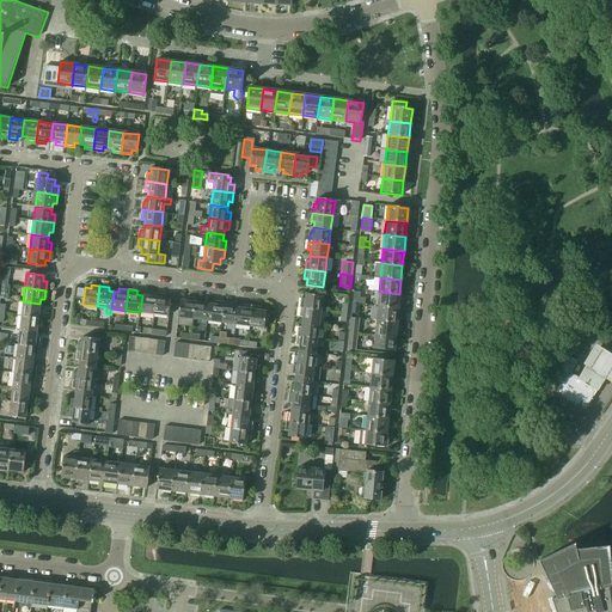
[(140,312),(153,314),(157,293),(147,292),(147,295),(142,295),(140,312)]
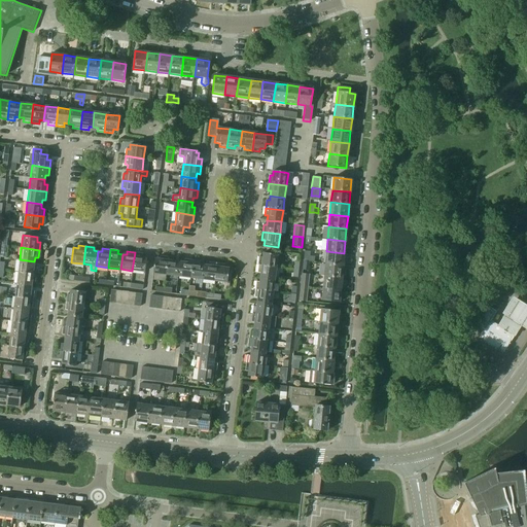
[(326,251),(324,264),(343,266),(344,253),(326,251)]
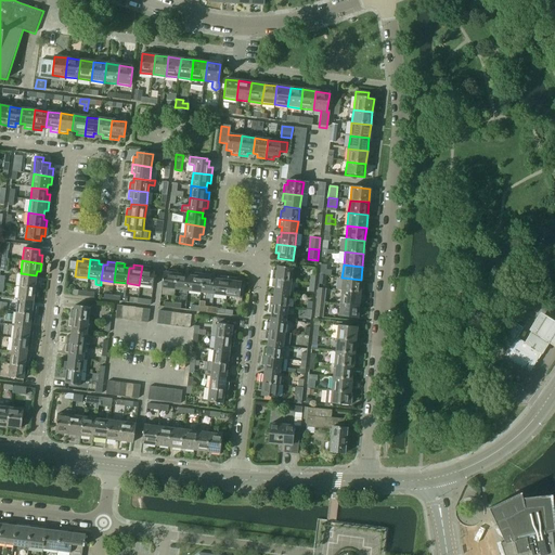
[(142,266),(139,285),(153,286),(155,271),(150,271),(151,268),(142,266)]
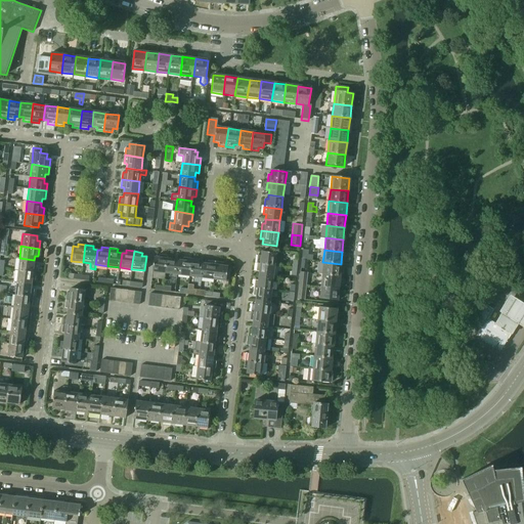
[(257,256),(256,264),(274,266),(275,253),(261,252),(260,256),(257,256)]
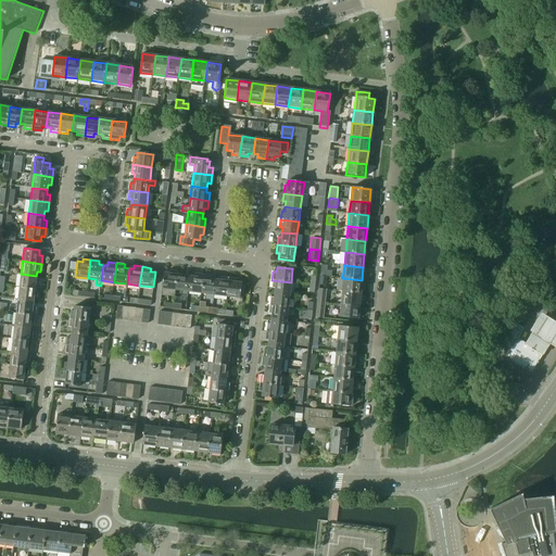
[(174,297),(175,294),(174,294),(177,272),(169,270),(168,274),(164,273),(162,288),(163,289),(162,295),(174,297)]
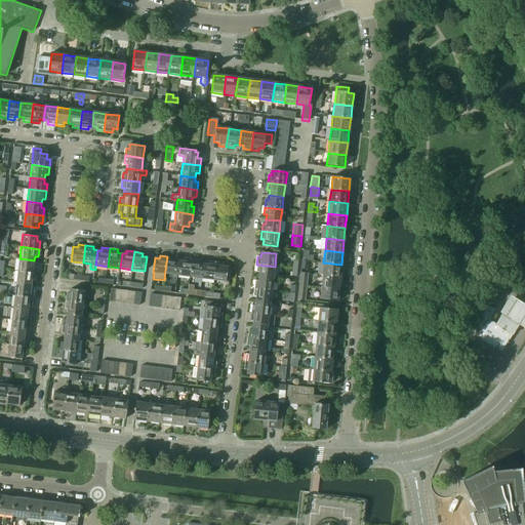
[(177,276),(179,260),(175,260),(175,257),(167,256),(164,278),(165,278),(177,280),(177,276)]
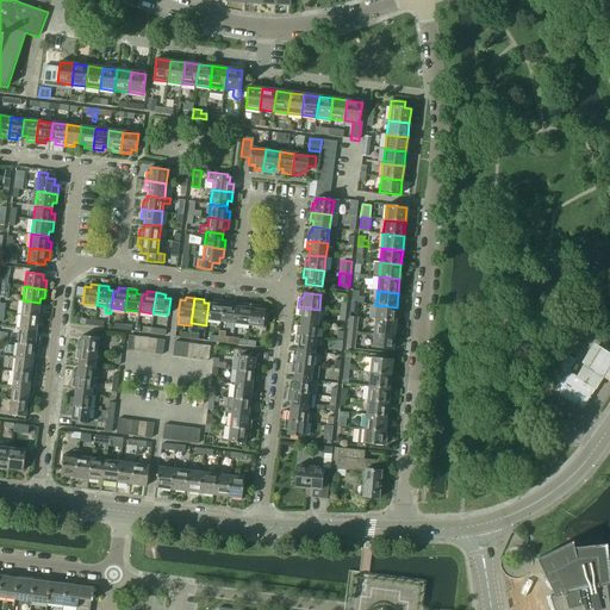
[(23,300),(20,315),(42,318),(43,309),(39,309),(39,303),(23,300)]
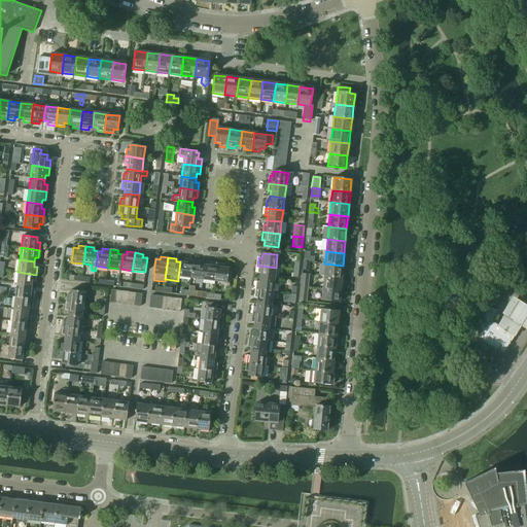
[(178,277),(190,278),(192,260),(185,259),(184,262),(180,261),(178,277)]
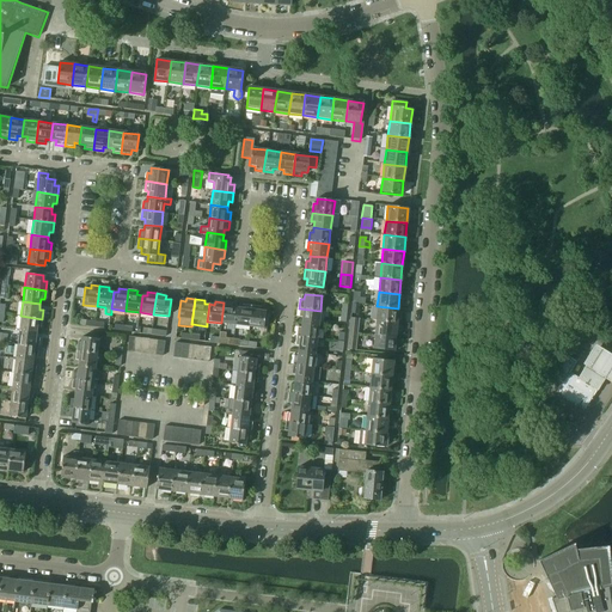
[(221,323),(236,325),(238,307),(232,307),(233,304),(224,303),(221,323)]
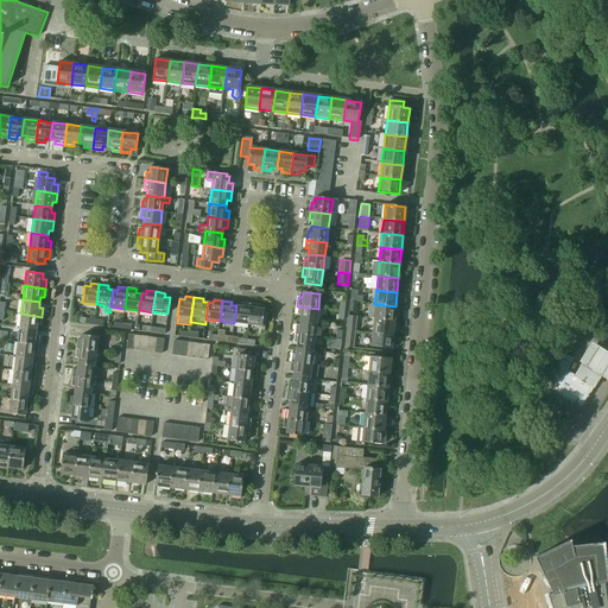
[(234,323),(248,324),(251,304),(241,303),(241,306),(236,305),(234,323)]
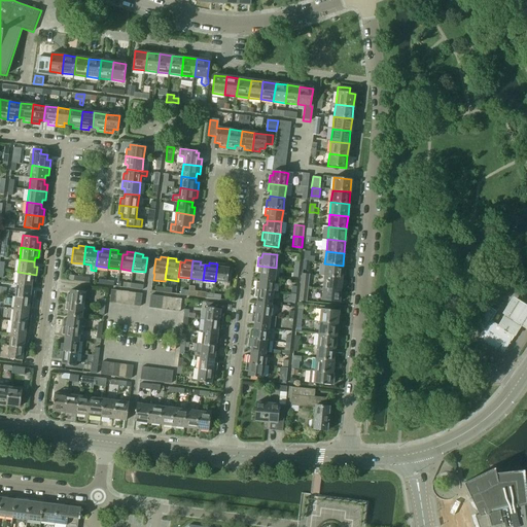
[(224,265),(217,264),(215,281),(227,283),(230,269),(224,268),(224,265)]
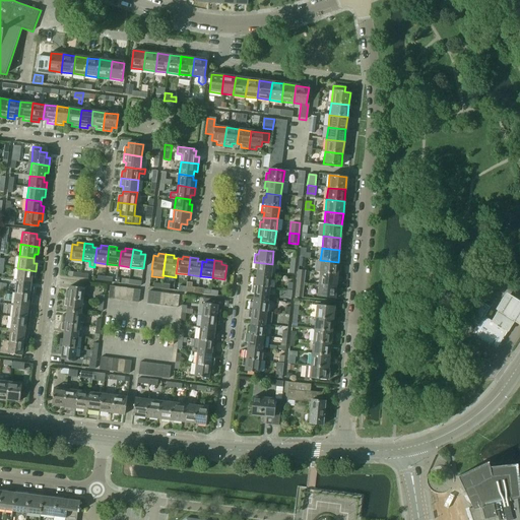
[(320,260),(319,272),(337,274),(338,262),(320,260)]
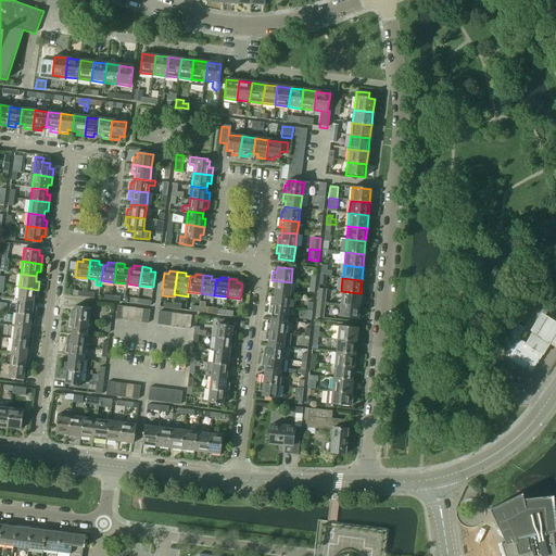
[(274,289),(274,293),(289,295),(291,282),(272,280),(272,288),(274,289)]
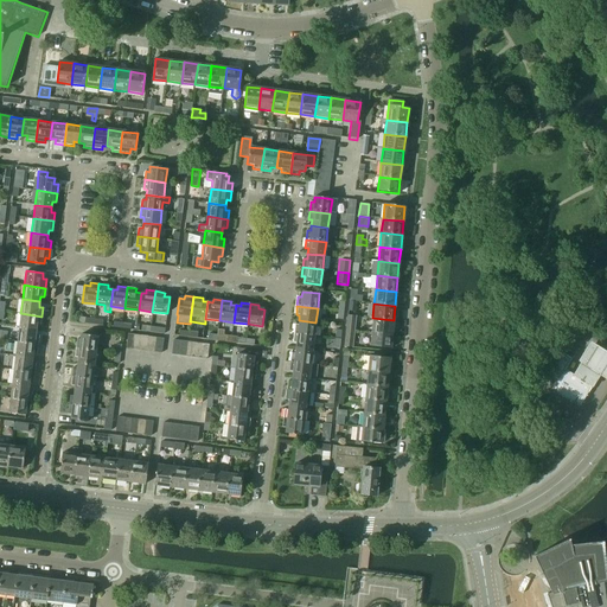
[(20,313),(19,327),(36,330),(37,324),(40,325),(42,317),(20,313)]
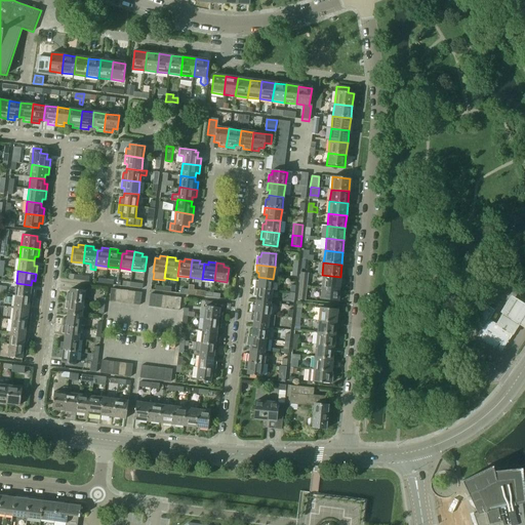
[(322,275),(321,287),(338,289),(340,277),(322,275)]
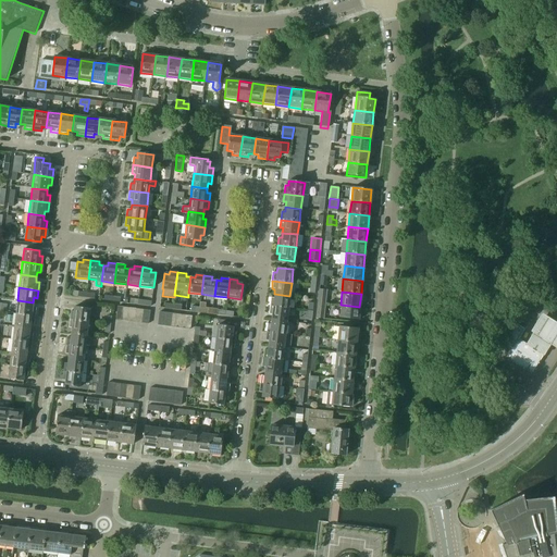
[(271,298),(270,307),(288,309),(289,296),(274,294),(273,298),(271,298)]
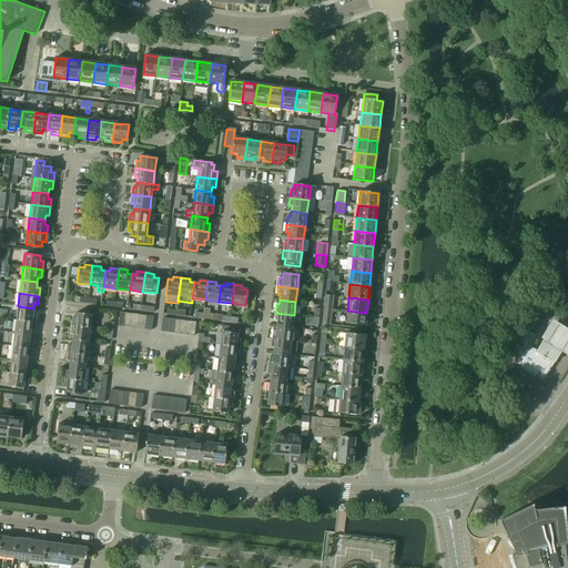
[(18,306),(16,320),(36,322),(37,314),(33,313),(33,308),(18,306)]
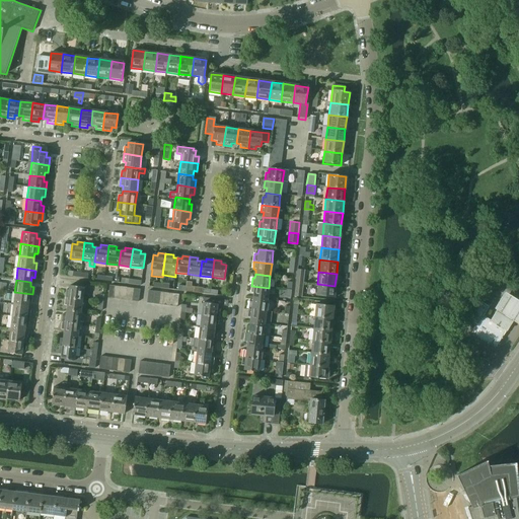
[(296,282),(294,296),(299,297),(301,297),(303,282),(296,281),(296,282)]
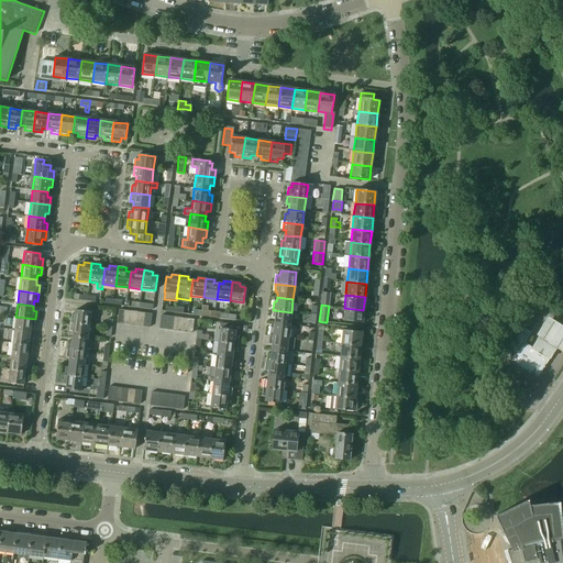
[(0,306),(0,315),(1,315),(9,315),(9,307),(0,306)]
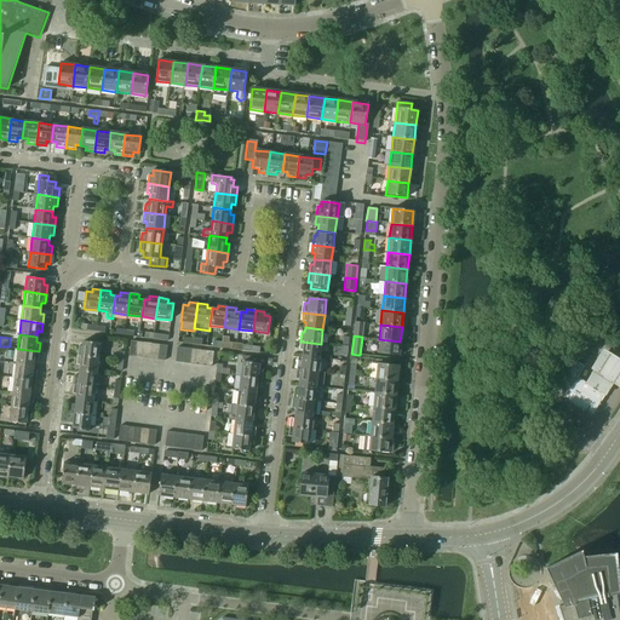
[(400,342),(379,339),(378,354),(399,356),(400,342)]
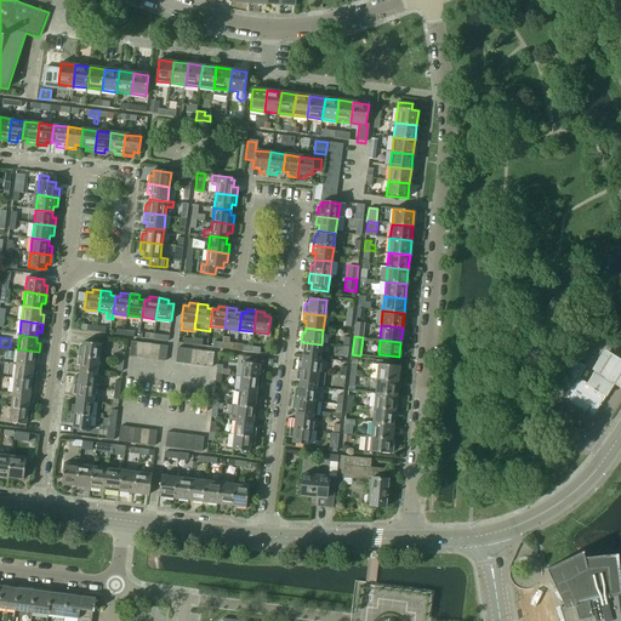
[(79,347),(78,357),(98,359),(101,345),(84,342),(83,348),(79,347)]
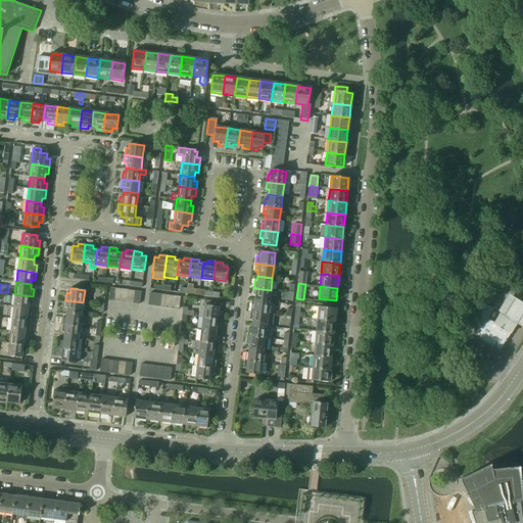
[(254,295),(254,300),(269,302),(271,290),(253,288),(252,295),(254,295)]
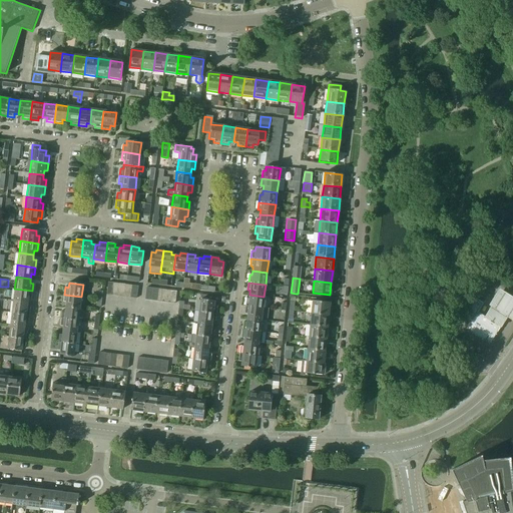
[(138,287),(132,286),(130,298),(137,299),(138,287)]
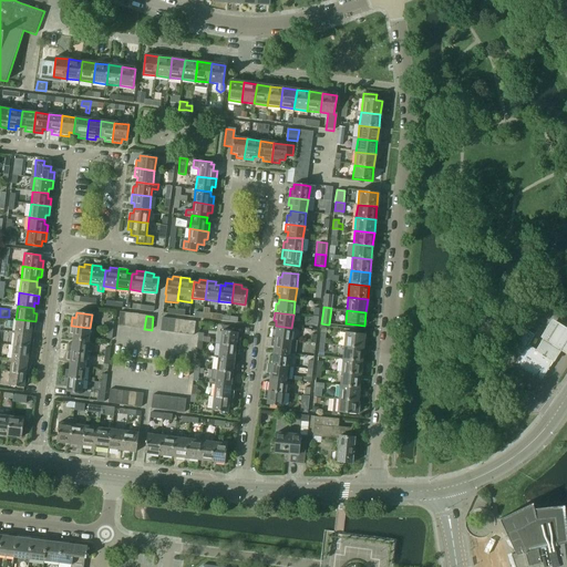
[(167,332),(169,318),(162,318),(161,331),(167,332)]
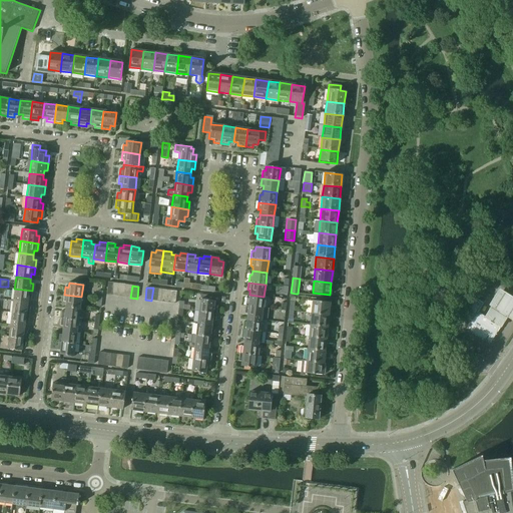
[(485,316),(501,326),(506,318),(512,322),(512,320),(512,297),(498,288),(488,305),(490,306),(485,316)]
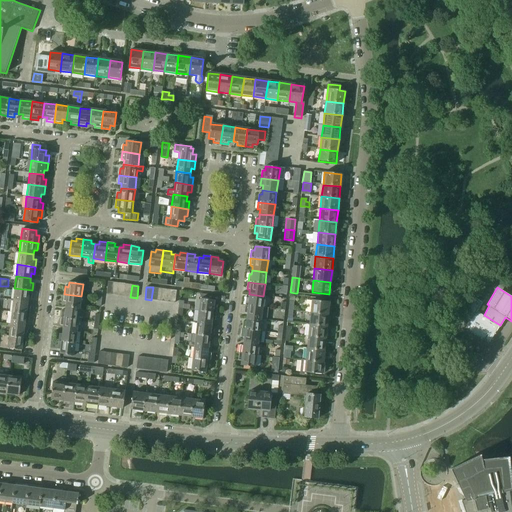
[(14,288),(13,300),(27,302),(28,297),(31,298),(32,290),(14,288)]
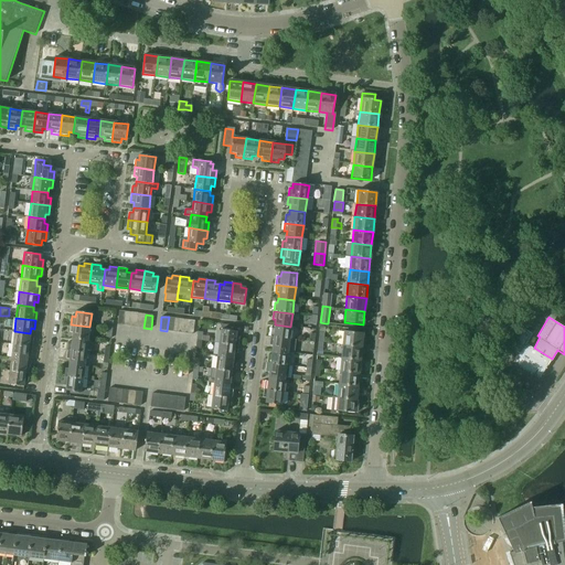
[(195,320),(189,320),(187,333),(193,334),(195,320)]
